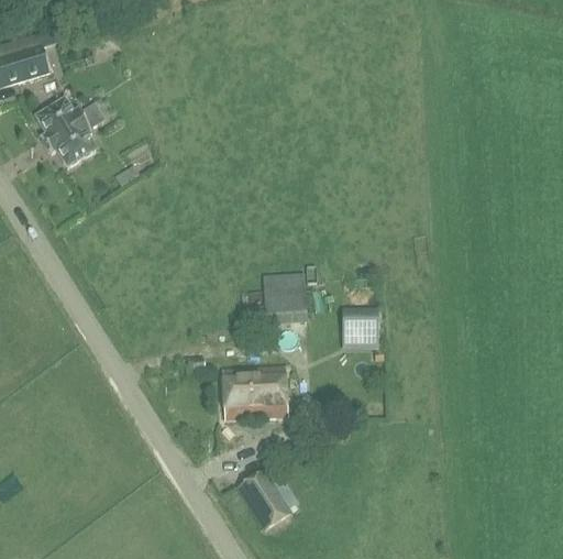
[(44,55),(42,46),(0,58),(0,87),(50,72),(44,55)]
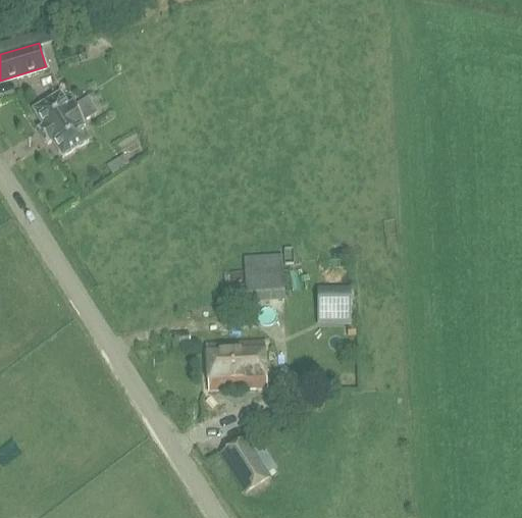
[(69,108),(61,94),(36,109),(46,125),(41,128),(49,143),(54,140),(64,156),(90,140),(81,126),(86,122),(74,104),(69,108)]
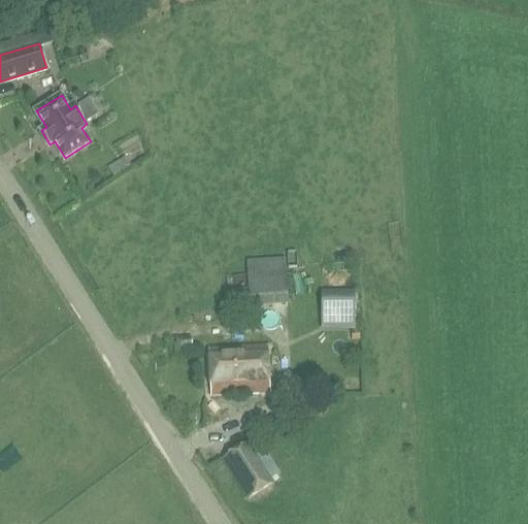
[(131,170),(145,161),(140,152),(125,161),(131,170)]
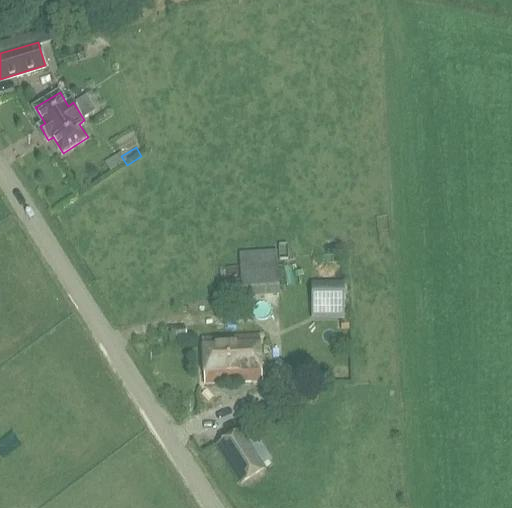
[(241,294),(279,292),(277,259),(239,261),(241,294)]
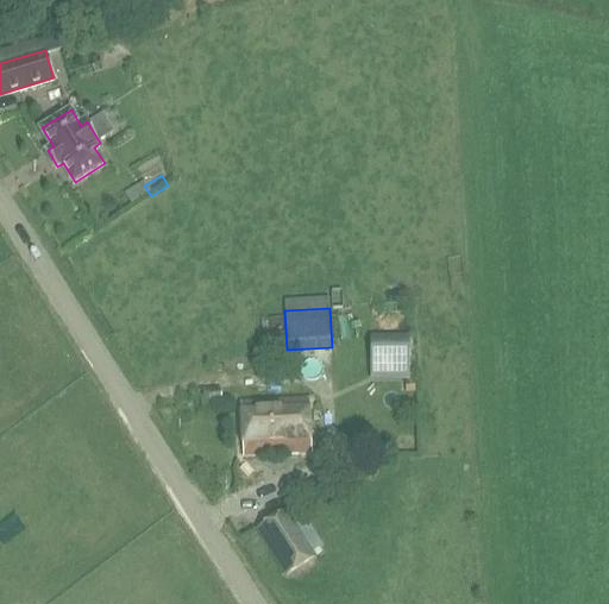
[(371,363),(408,363),(409,331),(371,331),(371,363)]
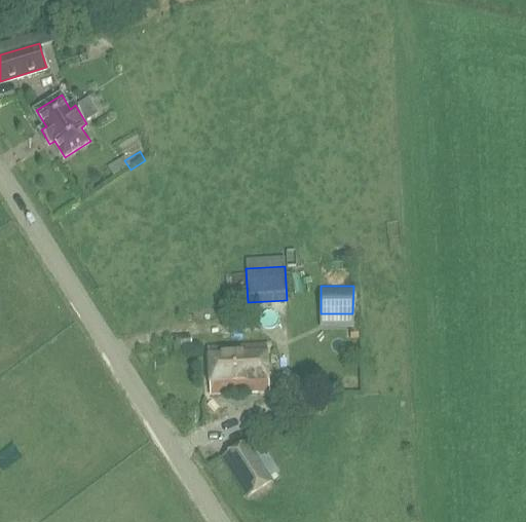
[(210,390),(268,388),(266,341),(208,343),(210,390)]
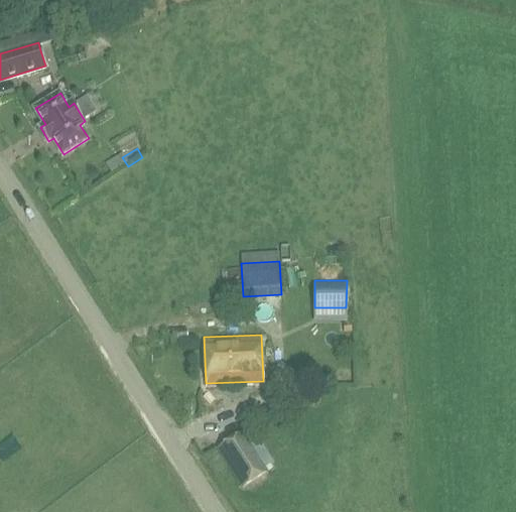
[(242,484),(266,469),(242,431),(219,446),(242,484)]
